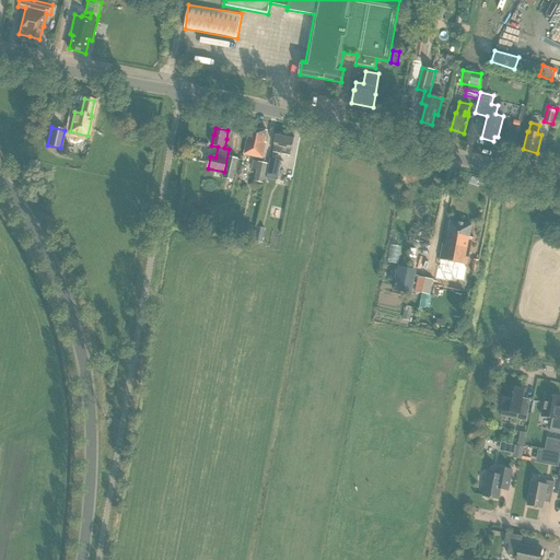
[(265,142),(267,131),(251,128),(248,139),(247,139),(244,153),(248,154),(248,155),(263,158),(266,143),(265,142)]
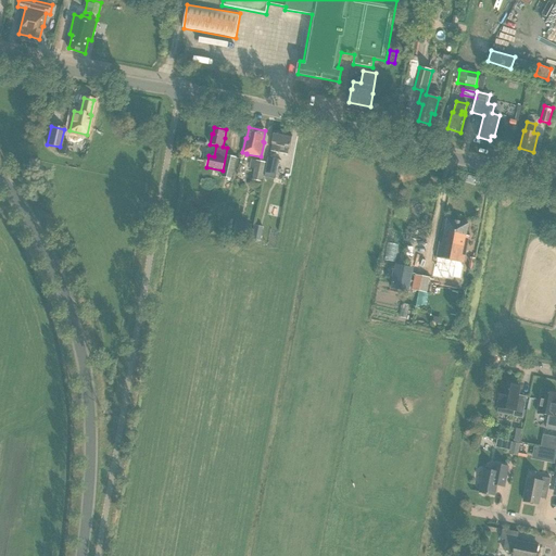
[(290,148),(292,136),(275,131),(273,144),(272,151),(288,154),(289,148),(290,148)]
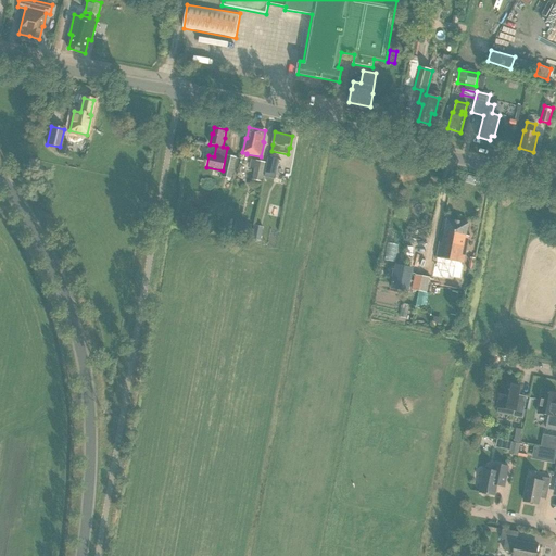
[(197,141),(189,140),(187,152),(194,153),(197,141)]
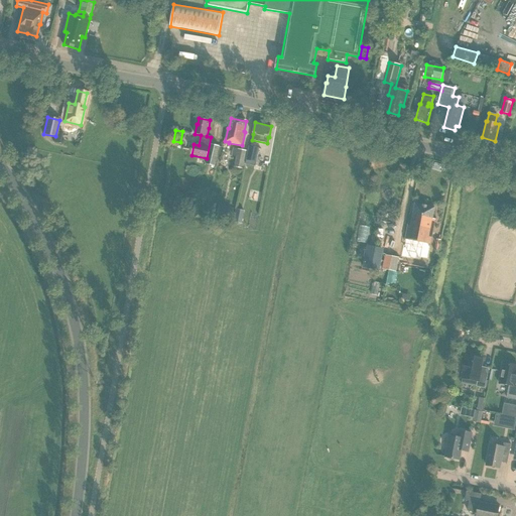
[(220,146),(211,144),(206,164),(215,166),(220,146)]
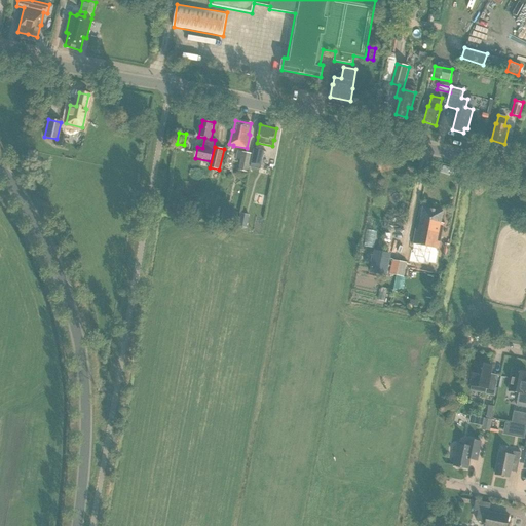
[(261,165),(264,151),(254,148),(251,163),(261,165)]
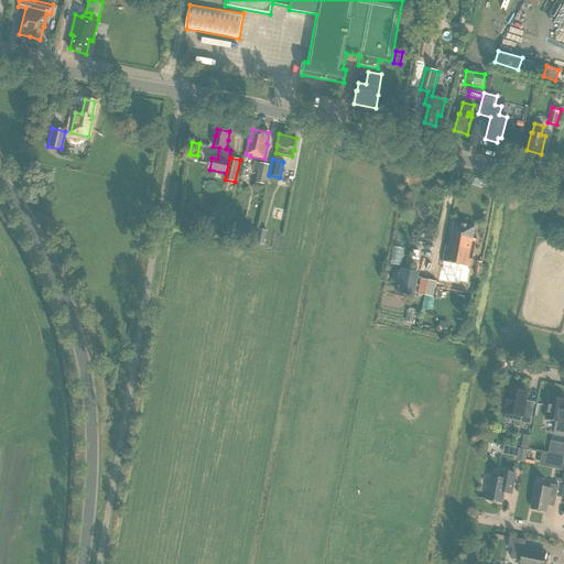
[(266,184),(269,165),(260,163),(256,182),(266,184)]
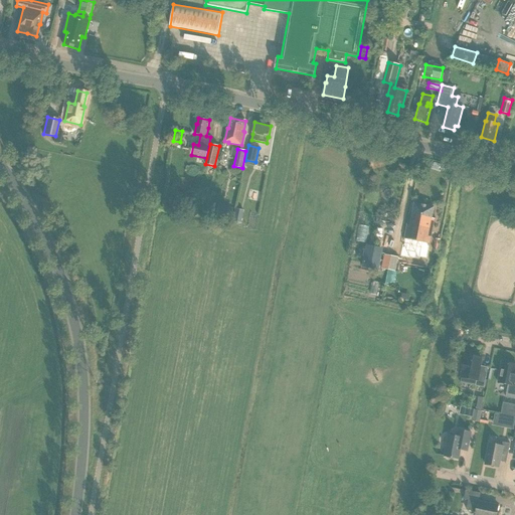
[(432,218),(434,207),(414,203),(411,214),(409,213),(401,253),(419,256),(419,255),(426,256),(435,218),(432,218)]
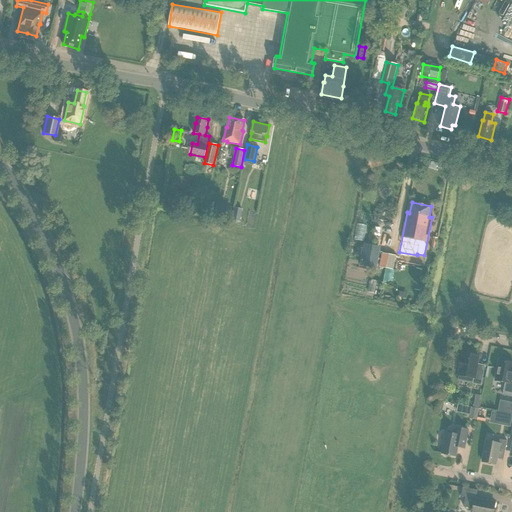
[(370,263),(377,265),(380,249),(373,248),(373,245),(365,244),(360,266),(369,268),(370,263)]
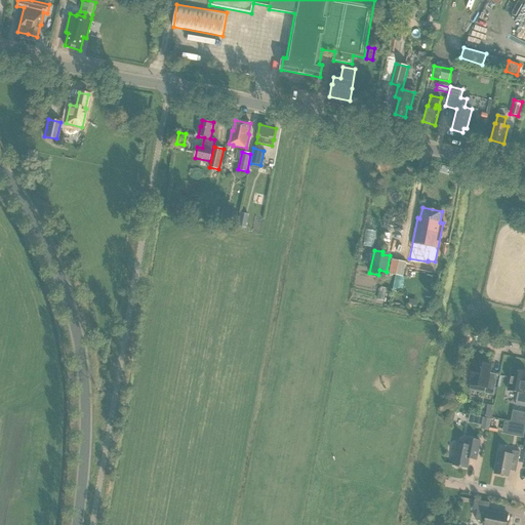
[(408,277),(411,264),(393,259),(390,274),(408,277)]
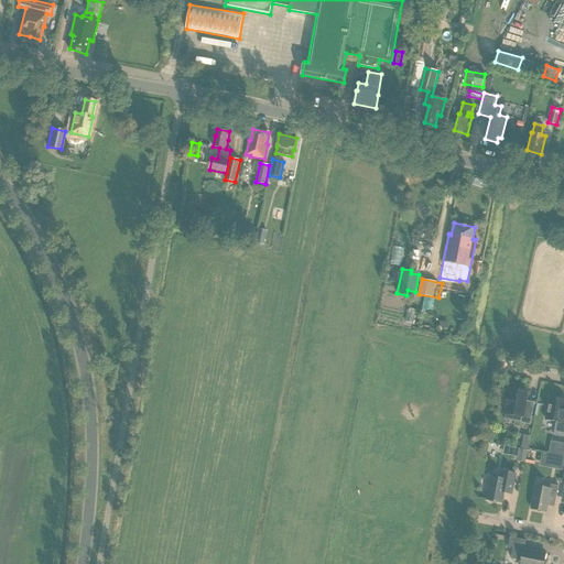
[(524,407),(528,392),(510,389),(509,394),(508,394),(506,407),(507,407),(506,411),(522,414),(521,422),(530,424),(533,409),(524,407)]
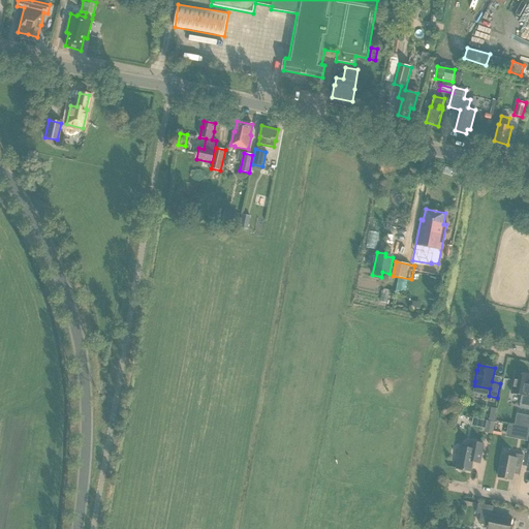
[(528,389),(528,385),(528,374),(516,372),(511,393),(522,395),(520,408),(528,409),(528,389)]
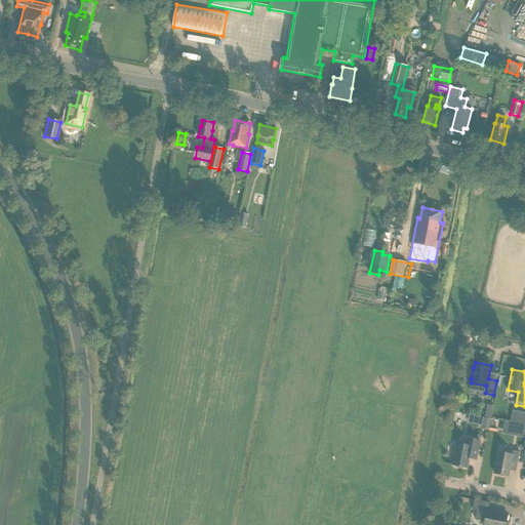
[(524,412),(514,410),(511,422),(524,425),(524,412)]
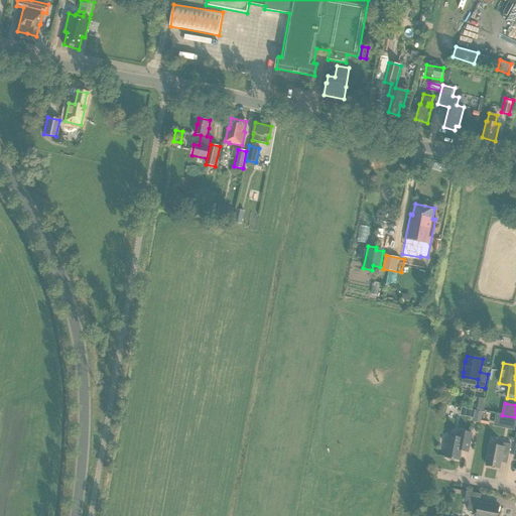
[(475,410),(473,421),(481,423),(483,412),(475,410)]
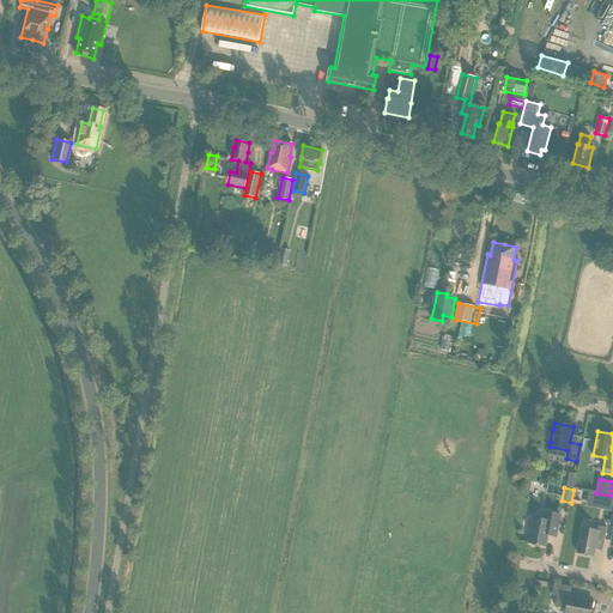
[(611,511),(612,501),(612,497),(601,495),(599,509),(611,511)]
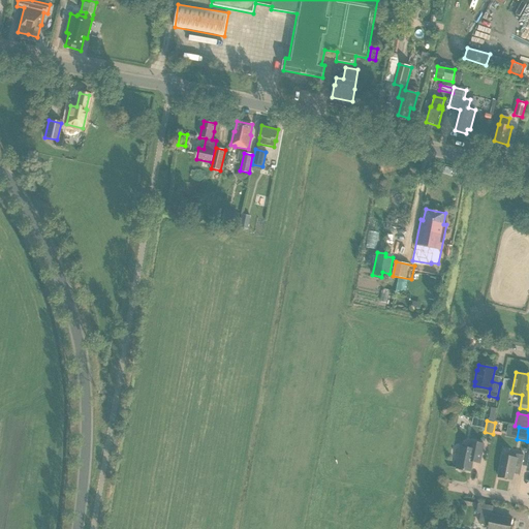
[(483,443),(470,441),(468,448),(459,446),(456,468),(471,471),(472,462),(479,463),(483,443)]
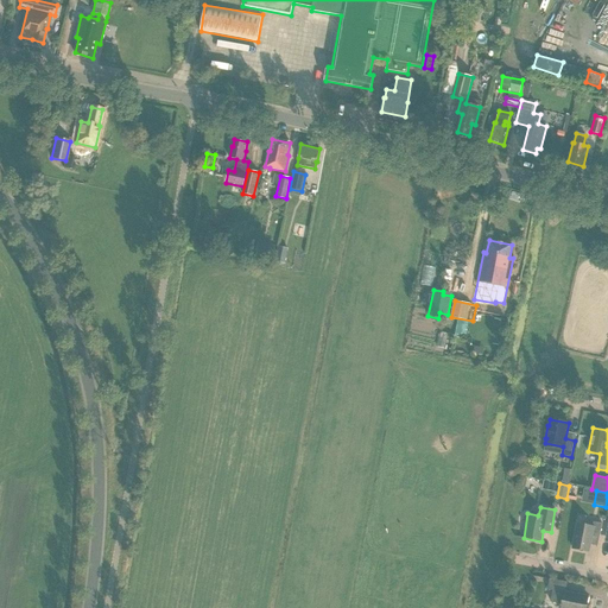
[(597,546),(602,524),(593,523),(591,527),(577,524),(572,549),(588,552),(589,545),(597,546)]
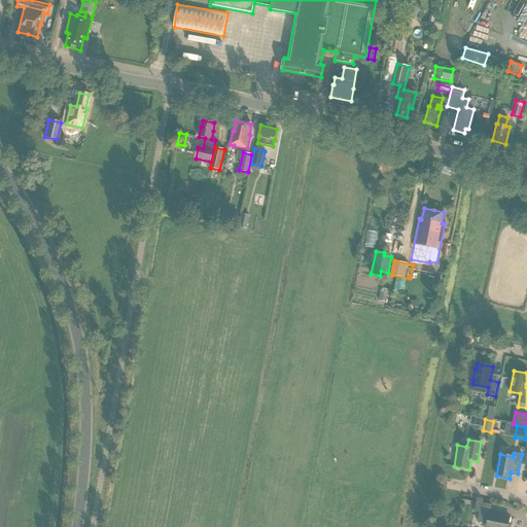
[(507,526),(510,518),(490,514),(492,504),(477,501),(475,512),(479,512),(478,521),(488,523),(486,526),(507,526)]
